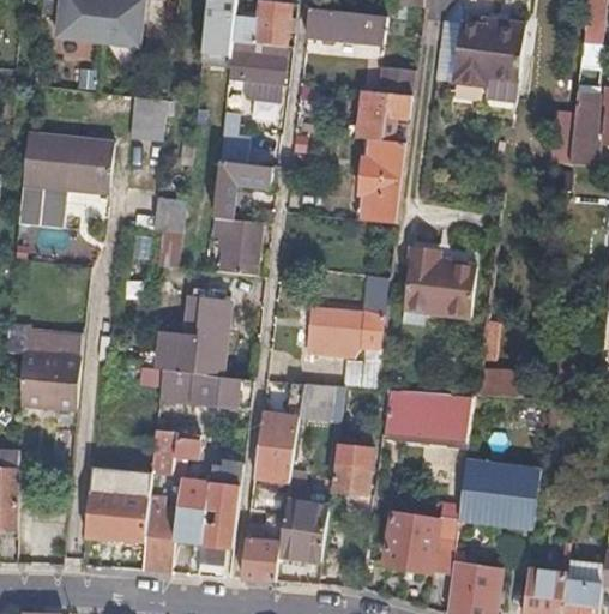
[(143,0),(56,0),(53,37),(138,46),(143,0)]
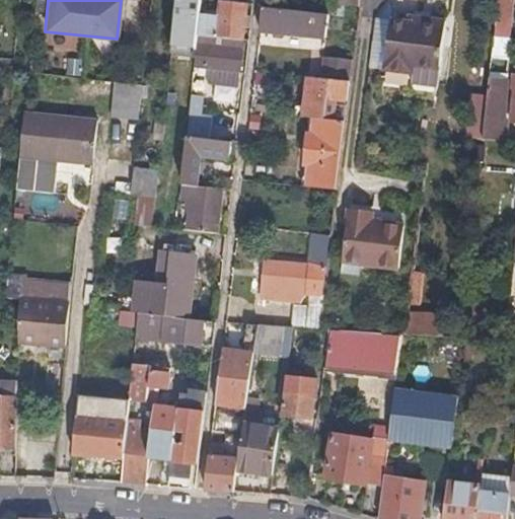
[(242,26),(247,27),(248,16),(243,15),(244,3),(219,0),(218,0),(217,16),(197,13),(195,34),(240,40),(242,26)]
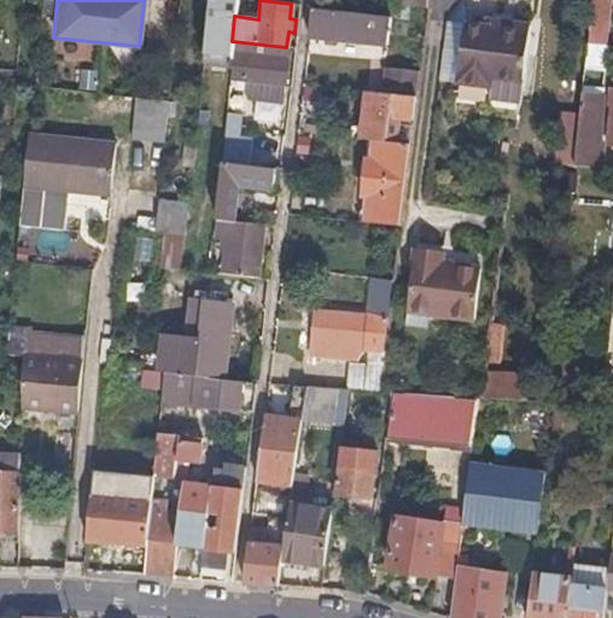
[(381,16),(389,17),(398,17),(400,5),(400,0),(387,0),(386,7),(383,7),(381,16)]
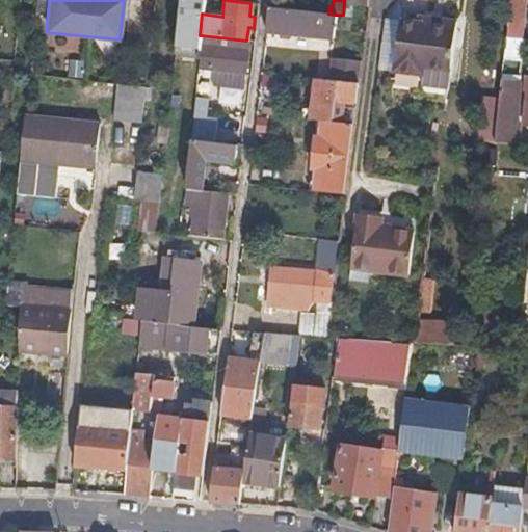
[(508,0),(503,53),(520,55),(522,44),(519,44),(523,0),(508,0)]
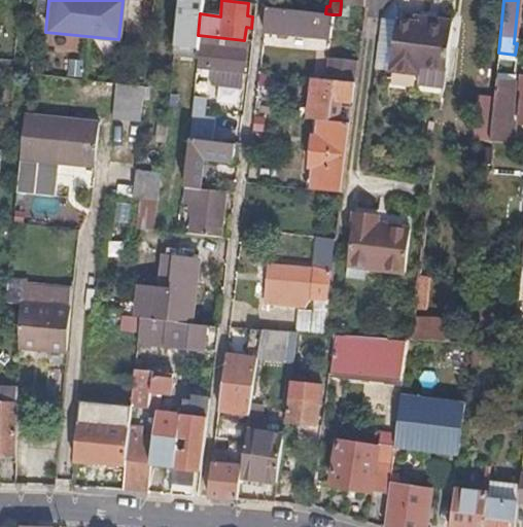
[(263,7),(260,31),(276,33),(276,35),(282,36),(283,33),(328,38),(332,14),(325,13),(263,7)]
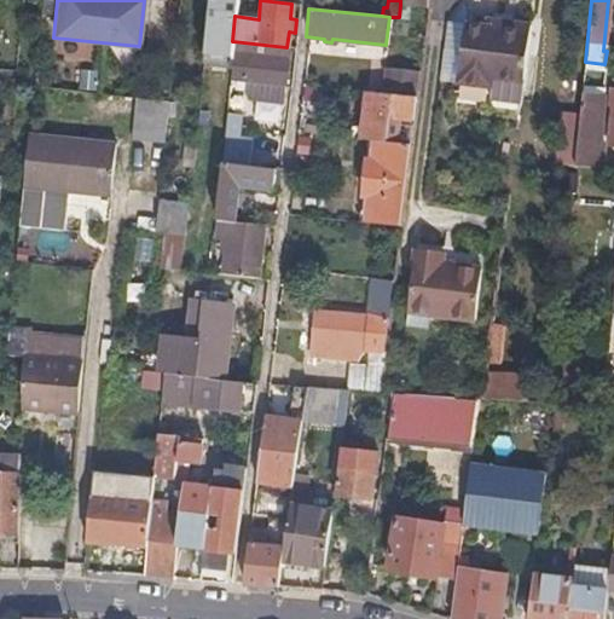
[(459,52),(455,81),(490,86),(491,77),(521,81),(528,24),(509,22),(509,15),(490,12),(487,13),(486,16),(485,25),(463,23),(459,52)]
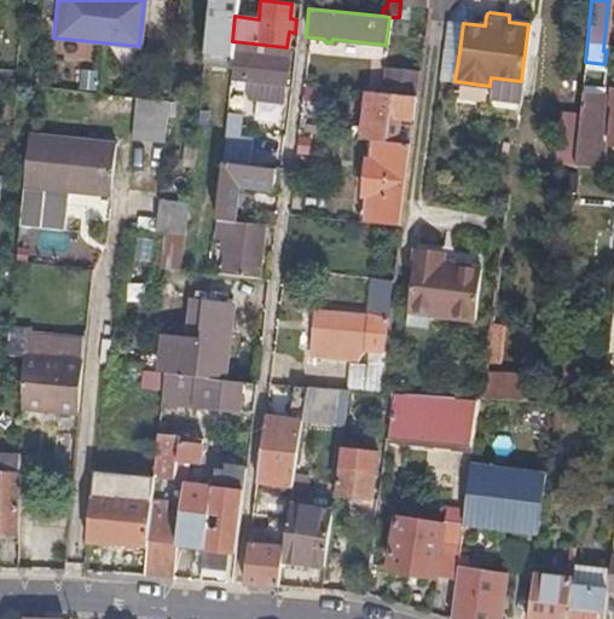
[(233,80),(249,81),(283,85),(287,47),(232,41),(226,87),(233,87),(233,80)]
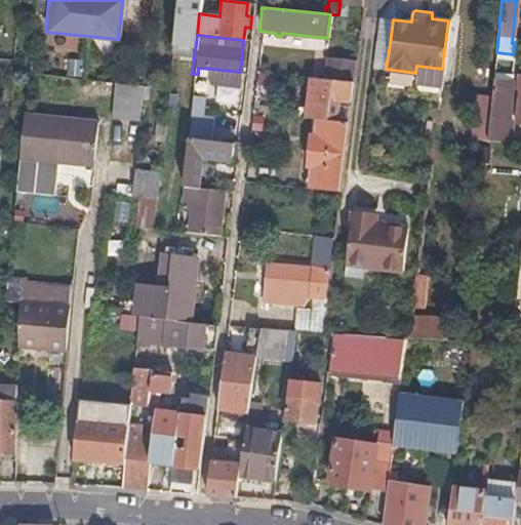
[(390,44),(374,42),(371,68),(386,69),(390,44)]
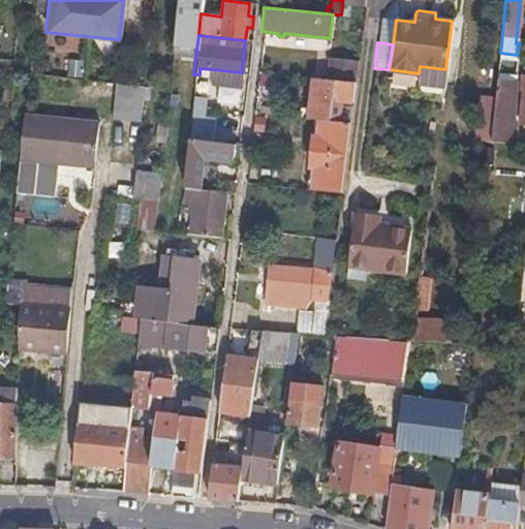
[(329,57),(326,79),(354,82),(358,60),(329,57)]
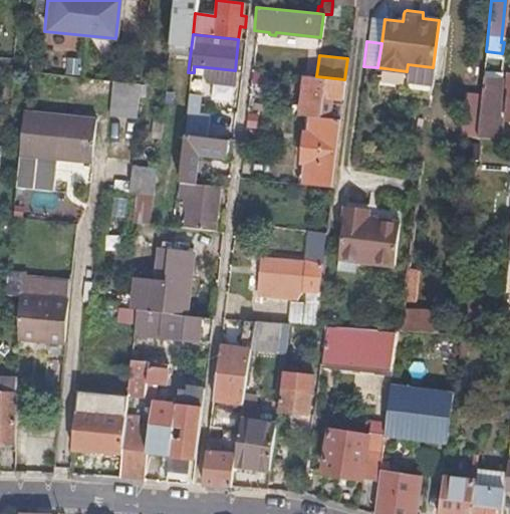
[(407,71),(377,67),(376,75),(431,82),(433,67),(408,64),(407,71)]
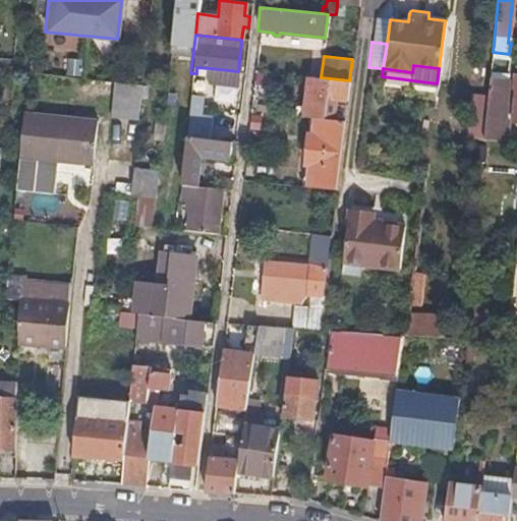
[(238,71),(210,68),(209,84),(236,88),(238,71)]
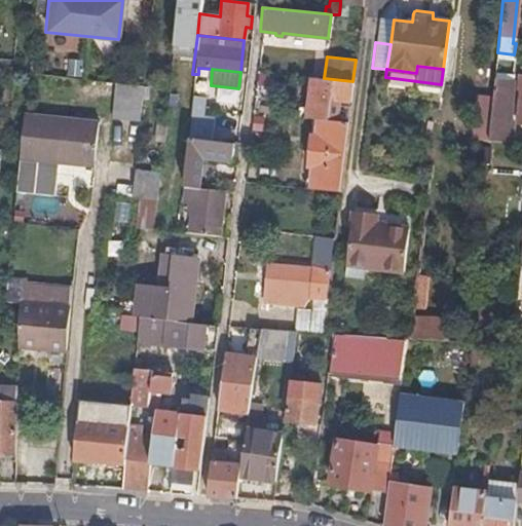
[(349,101),(352,81),(324,78),(308,76),(304,117),(317,118),(326,119),(340,121),(347,121),(348,108),(349,105),(342,104),(342,100),(349,101)]
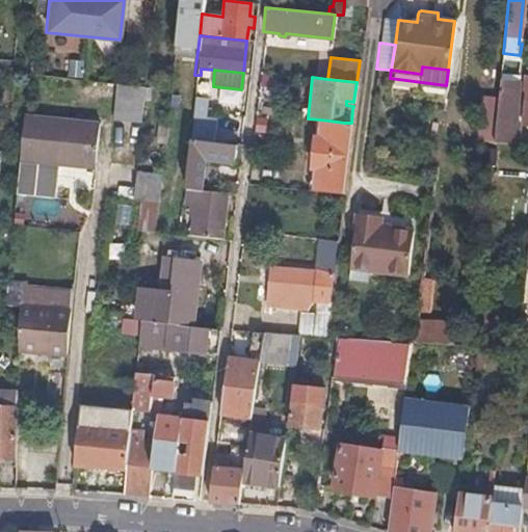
[(494,142),(518,145),(520,125),(516,125),(519,80),(500,78),(494,142)]
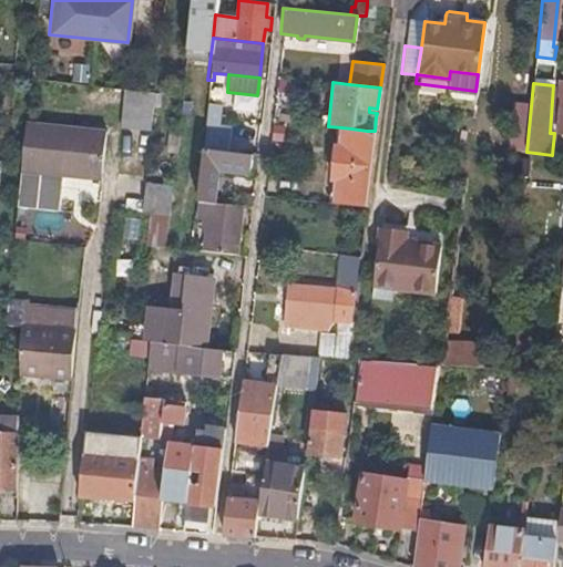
[(151,92),(122,90),(119,126),(147,130),(151,92)]
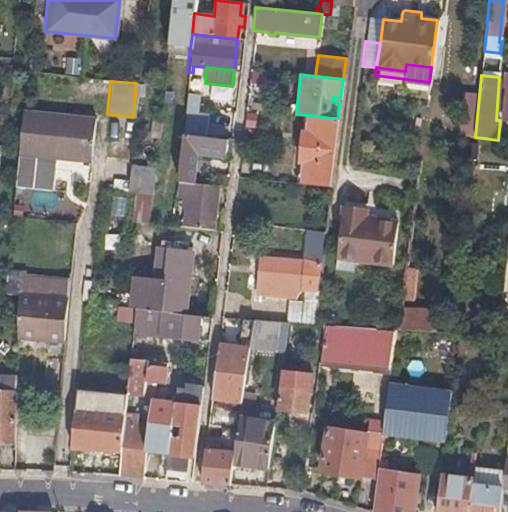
[(197,95),(185,93),(180,134),(182,134),(204,137),(205,114),(194,113),(197,95)]
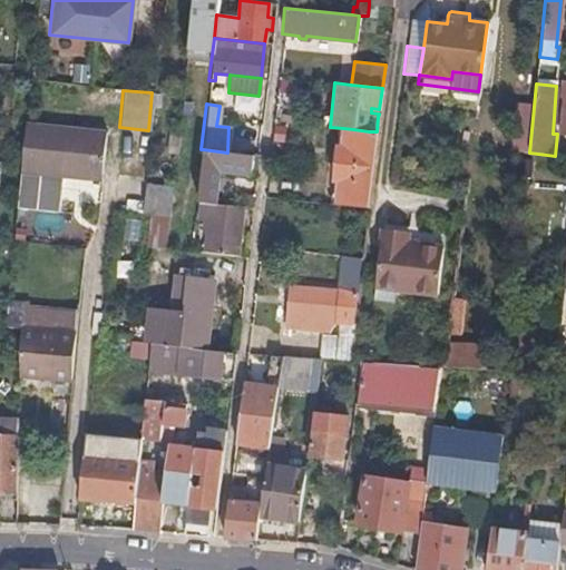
[(104,131),(23,125),(16,207),(57,210),(61,173),(99,176),(104,131)]
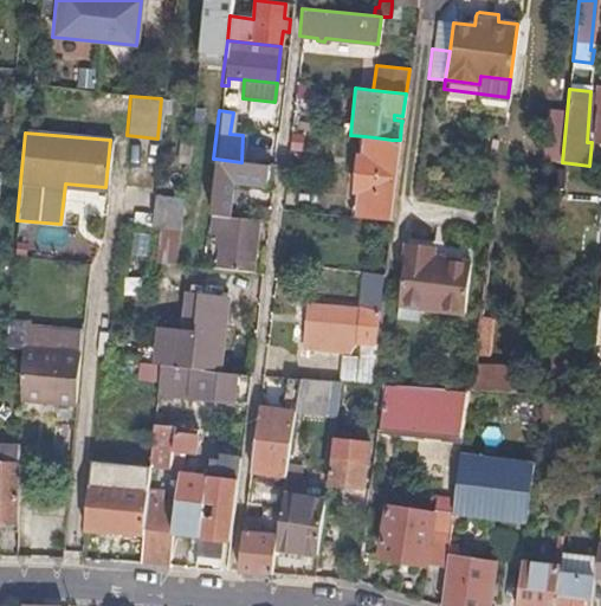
[(389,220),(400,140),(392,140),(375,137),(364,136),(362,154),(357,153),(355,175),(361,175),(356,217),(389,220)]
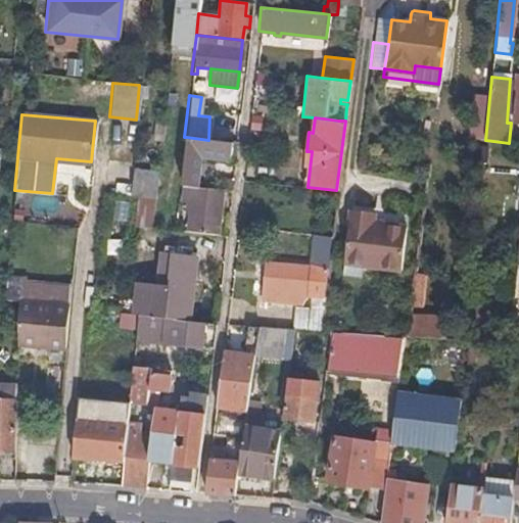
[(199,155),(233,160),(235,146),(236,144),(208,140),(186,137),(183,153),(179,186),(193,187),(195,187),(199,155)]
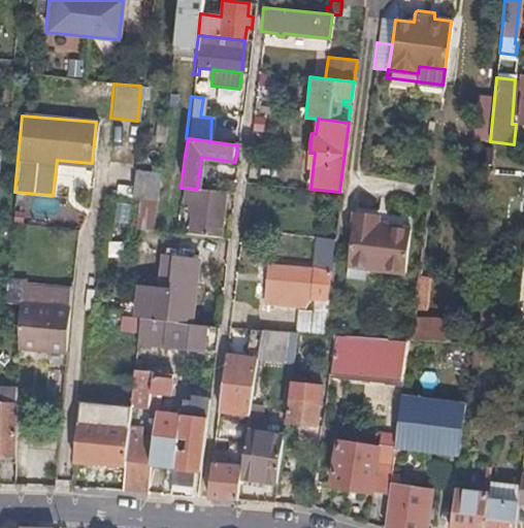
[(155,199),(158,172),(133,169),(132,177),(130,196),(136,197),(155,199)]
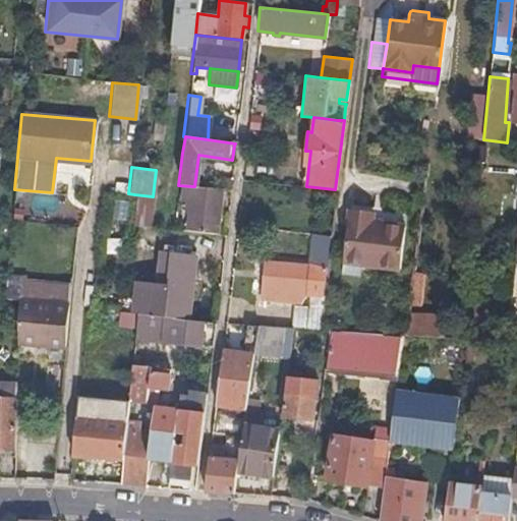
[(128,193),(130,175),(103,173),(102,190),(128,193)]
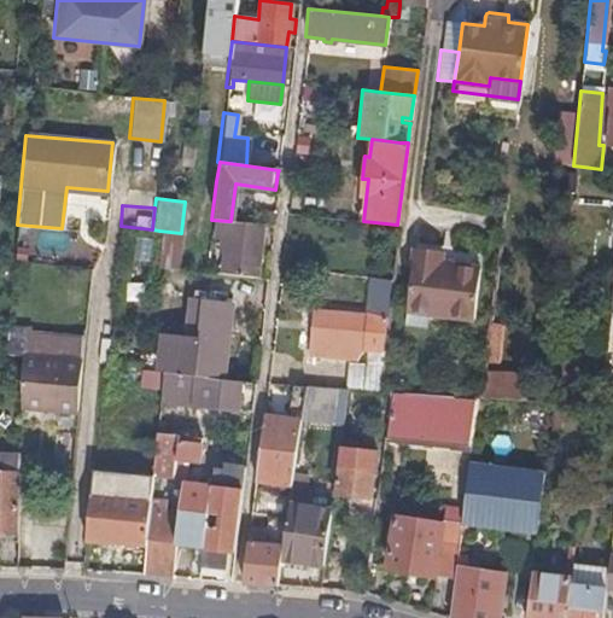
[(272,225),(273,215),(261,214),(260,223),(272,225)]
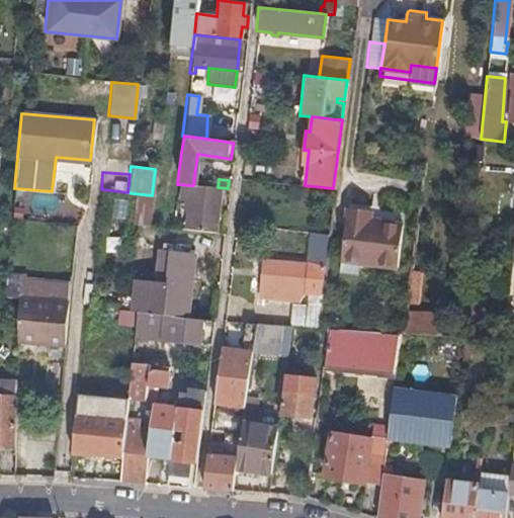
[(176,196),(189,198),(191,185),(177,184),(176,196)]
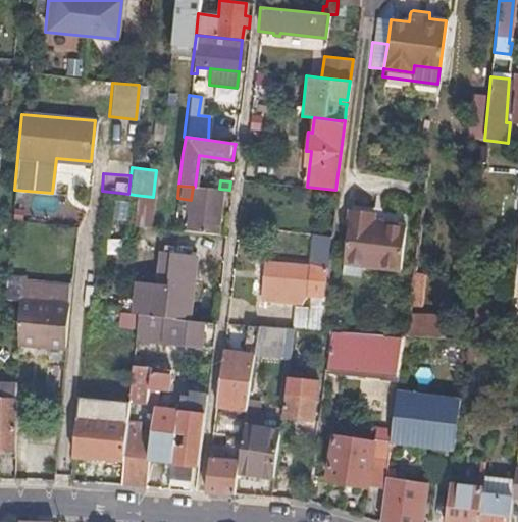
[(193,187),(191,200),(187,230),(214,233),(219,189),(195,187),(193,187)]
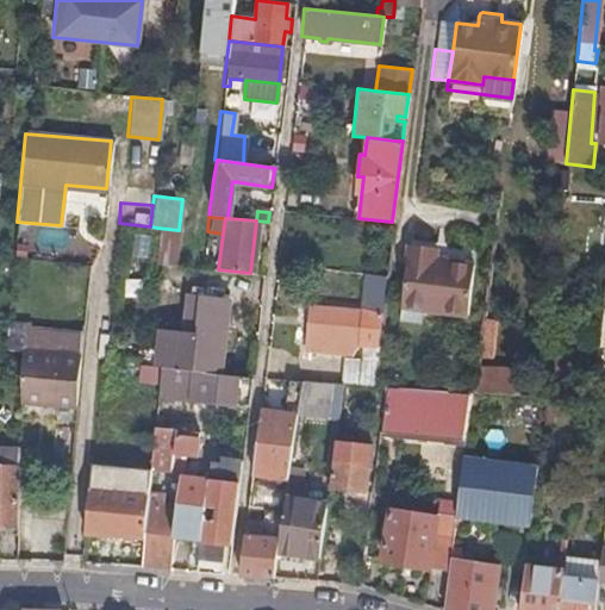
[(33,244),(58,250),(63,234),(37,228),(33,244)]
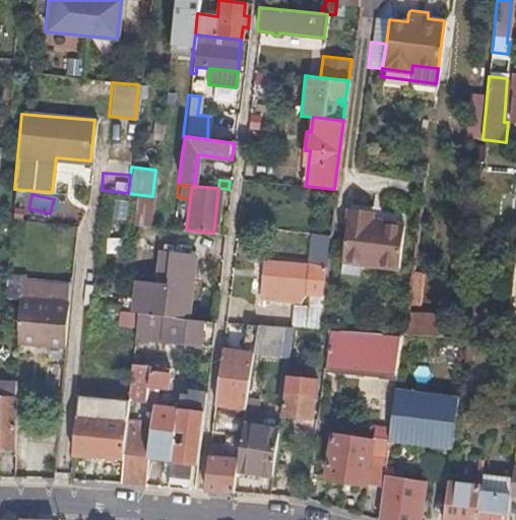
[(149,226),(149,225),(152,196),(134,194),(133,198),(127,197),(125,223),(149,226)]
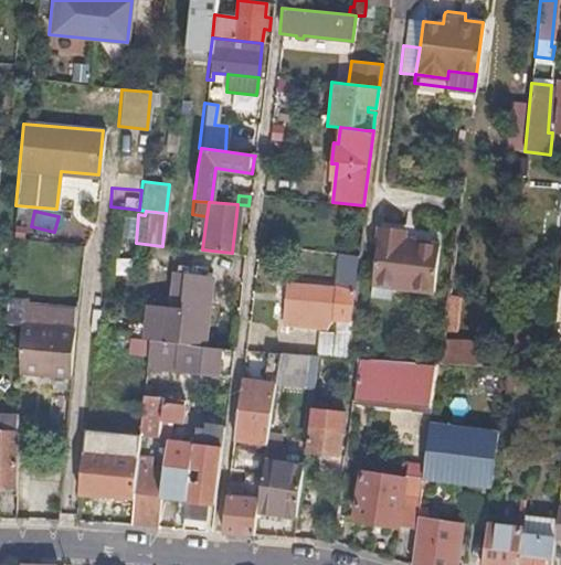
[(378,220),(377,224),(403,227),(401,240),(437,243),(440,227),(378,220)]
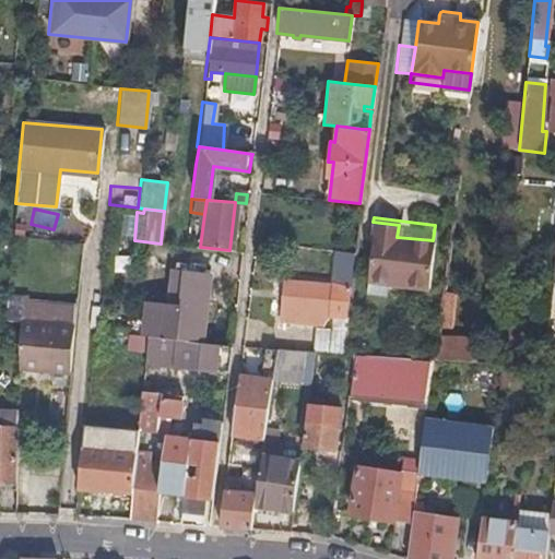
[(399,225),(373,222),(365,290),(385,293),(386,282),(427,286),(433,240),(397,237),(399,225)]
